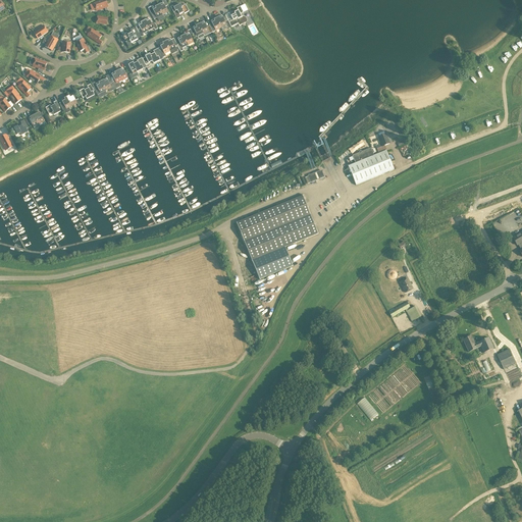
[(108,7),(105,0),(103,0),(94,3),(97,11),(108,7)]
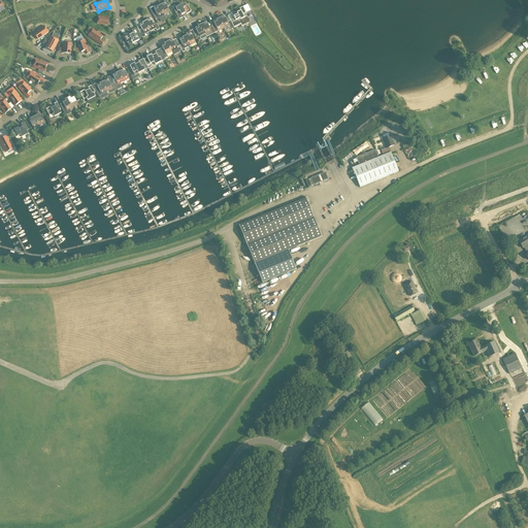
[(167,7),(170,5),(169,3),(167,0),(165,0),(164,1),(165,3),(160,6),(165,15),(170,12),(167,7)]
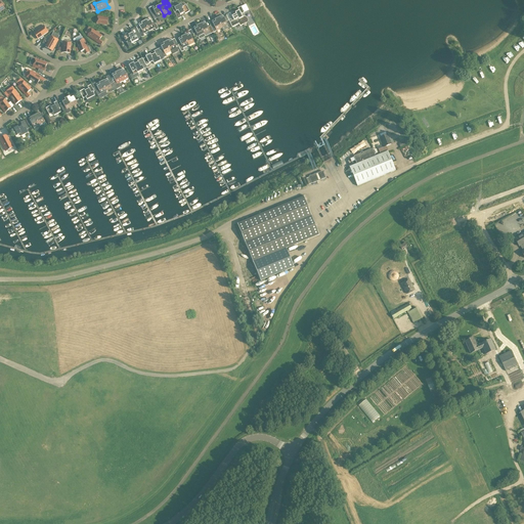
[(181,4),(174,8),(173,6),(171,7),(178,19),(181,17),(180,14),(184,12),(185,14),(189,11),(186,5),(182,7),(181,4)]
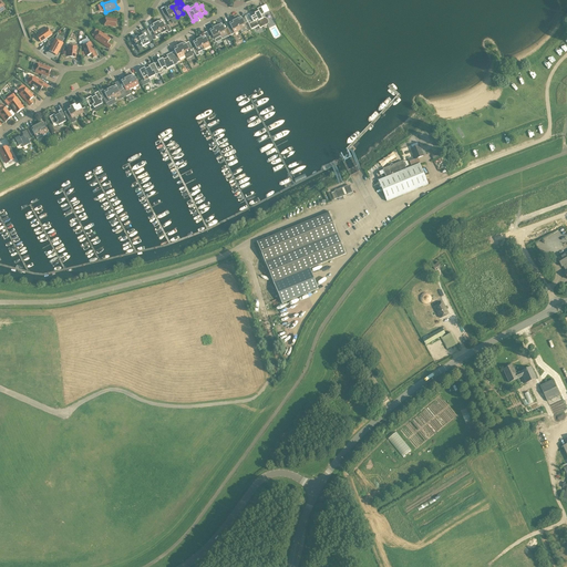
[(164,16),(167,13),(171,20),(177,17),(172,7),(165,9),(164,7),(161,9),(164,16)]
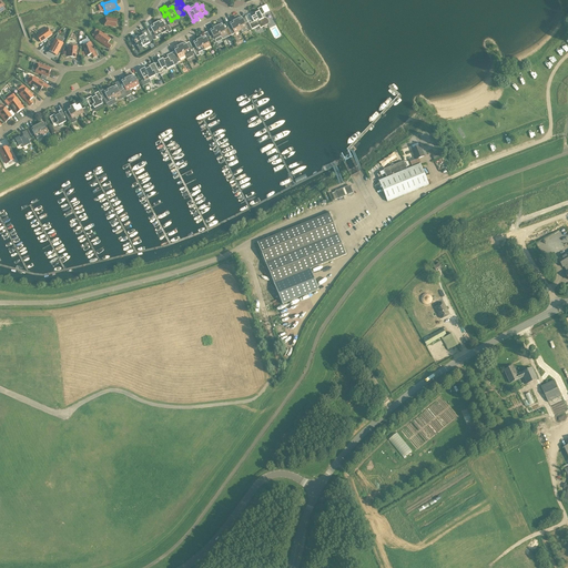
[(256,14),(252,17),(254,21),(250,23),(252,29),(259,26),(260,28),(266,26),(267,24),(269,23),(269,21),(267,19),(266,18),(264,18),(263,19),(262,14),(264,13),(262,7),(257,8),(260,11),(255,13),(256,14)]
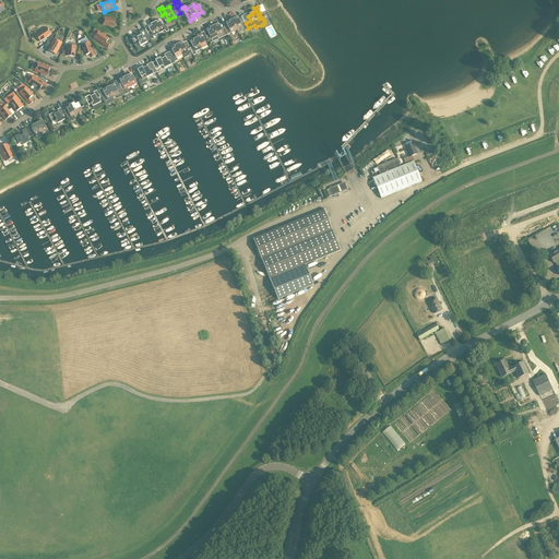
[(239,19),(238,16),(232,20),(237,30),(242,26),(245,31),(248,30),(248,28),(246,23),(244,21),(241,22),(239,19)]
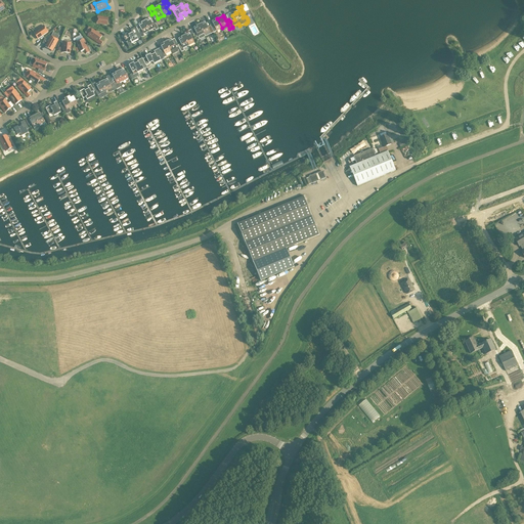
[(107,26),(108,17),(98,16),(96,24),(107,26)]
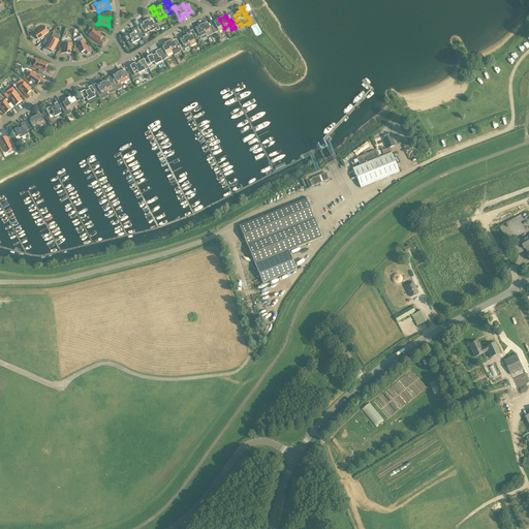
[(154,25),(151,19),(146,22),(151,31),(156,29),(157,31),(160,29),(157,24),(154,25)]
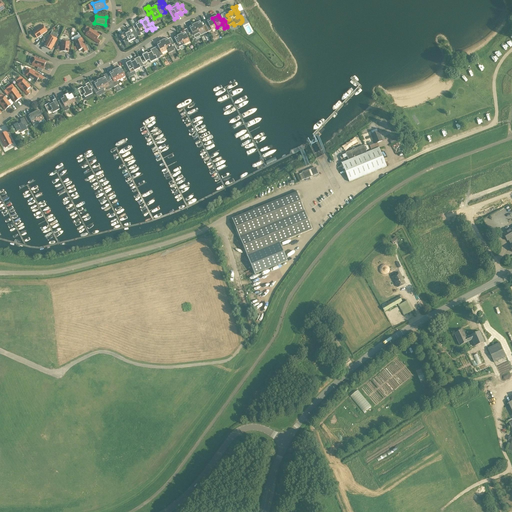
[(207,20),(212,30),(217,27),(212,18),(207,20)]
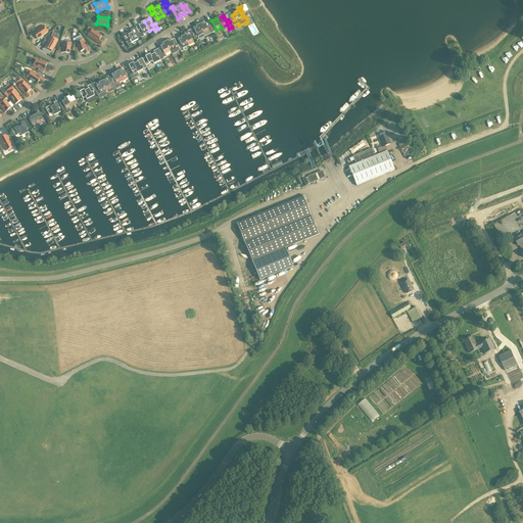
[(144,36),(143,34),(149,31),(144,21),(138,25),(141,31),(139,32),(141,38),(144,36)]
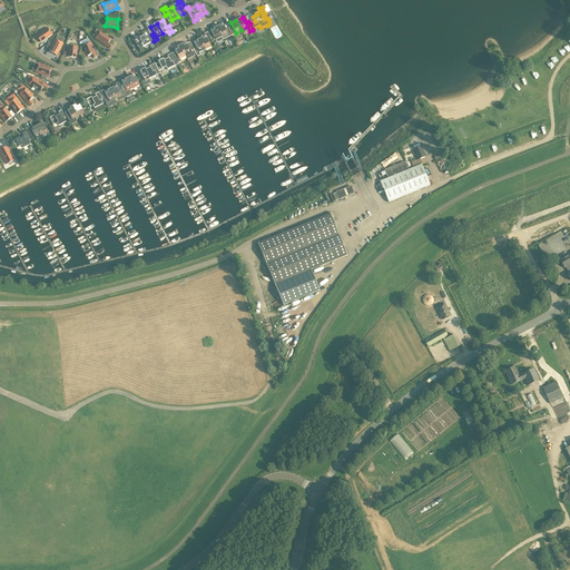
[(222,37),(228,33),(229,37),(233,36),(229,28),(226,30),(223,23),(217,27),(222,37)]
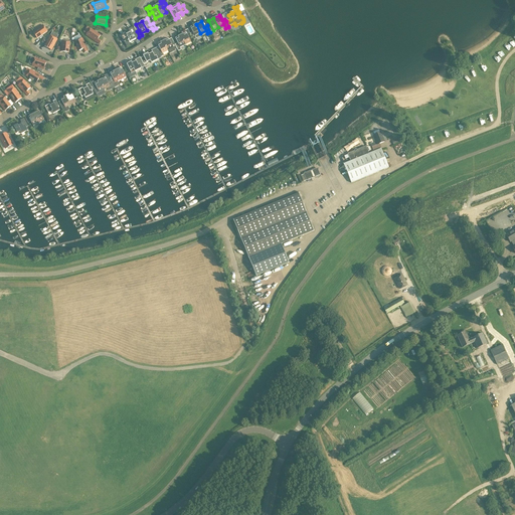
[(193,32),(190,33),(190,34),(193,40),(196,38),(195,36),(200,33),(196,24),(190,26),(193,32)]
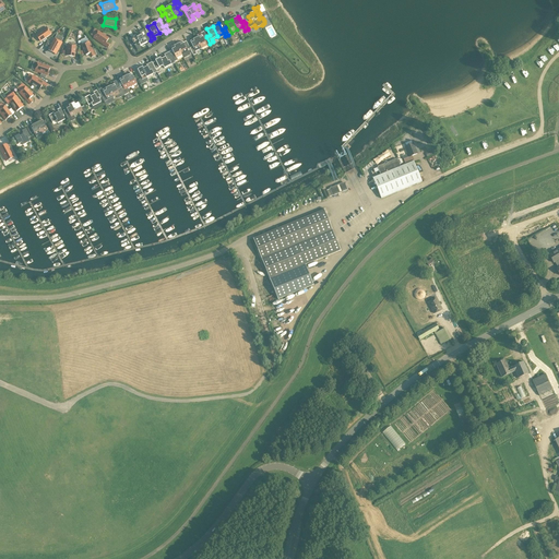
[(36,35),(40,42),(51,34),(47,27),(36,35)]
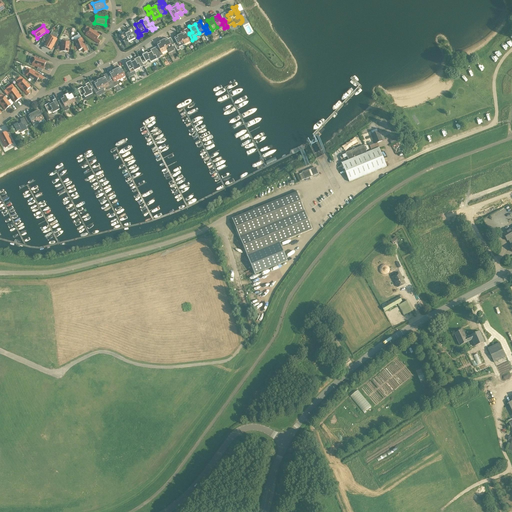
[(120,35),(124,42),(127,40),(129,42),(135,39),(133,35),(135,35),(135,34),(131,27),(128,29),(129,30),(129,32),(126,34),(125,33),(120,35)]
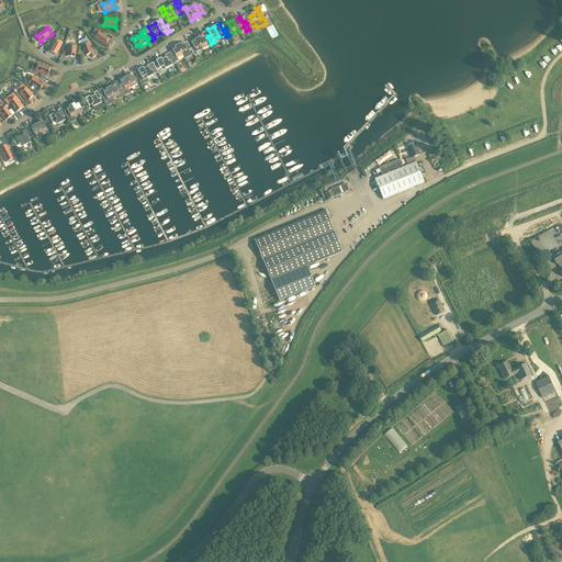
[(209,45),(205,38),(208,37),(208,36),(205,31),(202,33),(203,35),(197,38),(202,48),(209,45)]
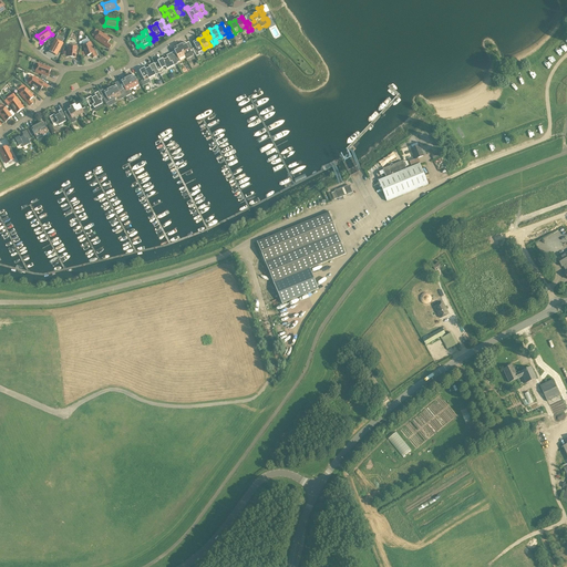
[(111,45),(107,43),(111,39),(100,32),(94,39),(110,49),(111,45)]
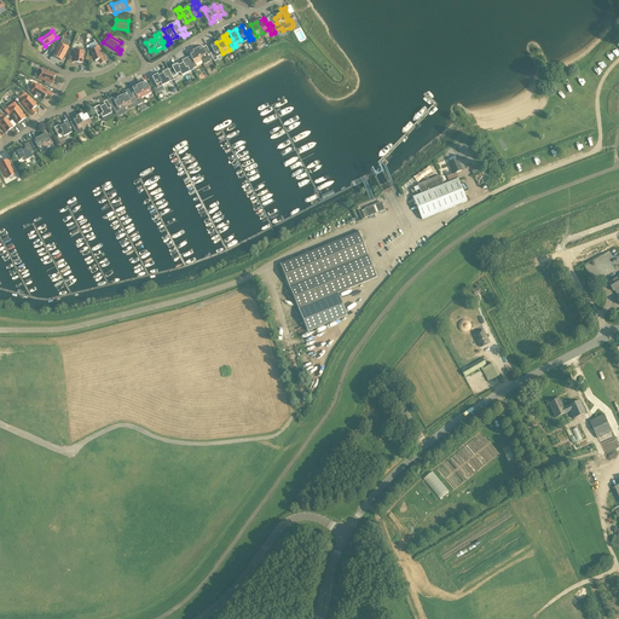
[(53,56),(62,61),(69,47),(61,42),(58,48),(53,46),(51,51),(55,53),(53,56)]
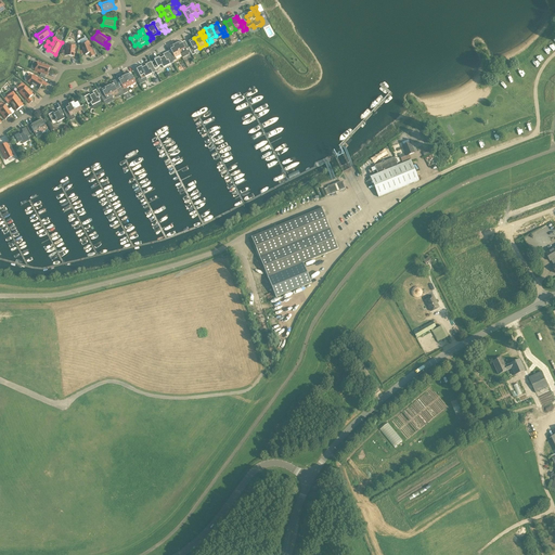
[(190,42),(192,47),(189,48),(191,52),(192,55),(195,53),(194,51),(199,48),(194,38),(189,40),(190,42)]
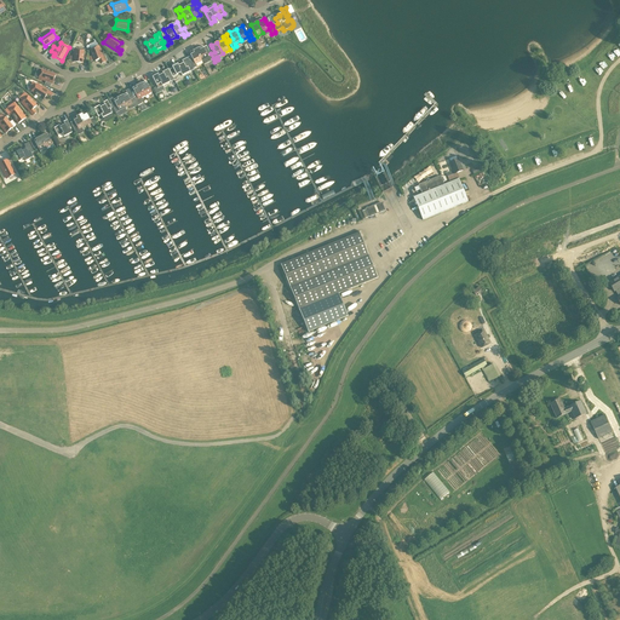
[(202,46),(196,49),(202,61),(204,64),(211,62),(210,59),(213,58),(211,53),(208,50),(206,45),(204,47),(202,46)]
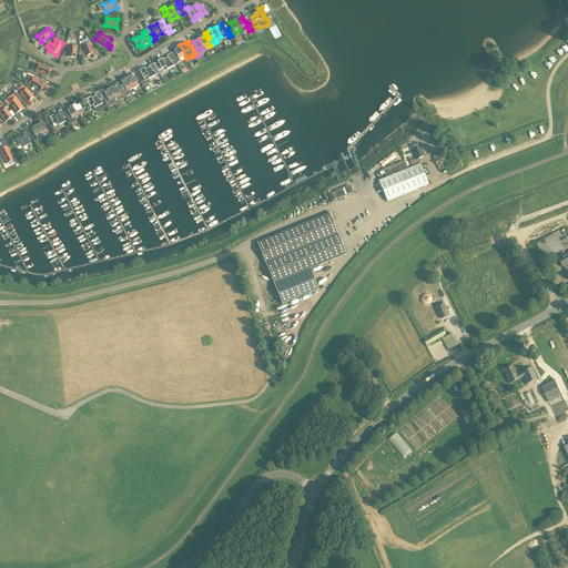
[(87,54),(87,57),(92,54),(93,58),(97,57),(91,42),(82,46),(87,54)]
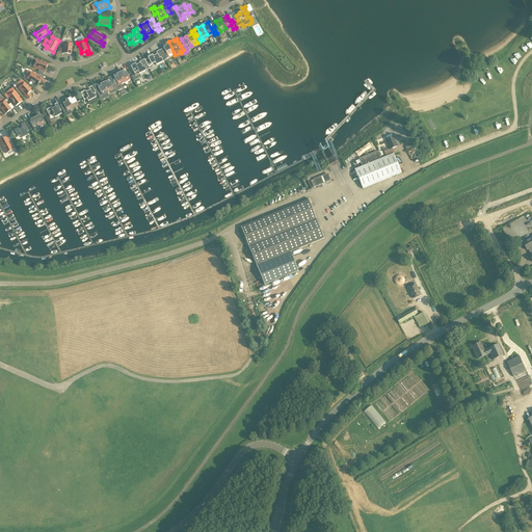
[(166,59),(169,58),(167,55),(173,52),(174,52),(168,42),(162,45),(165,51),(162,53),(166,59)]
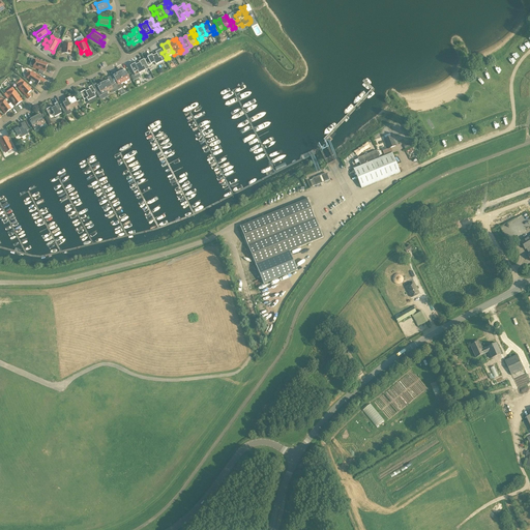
[(62,53),(70,54),(70,53),(71,43),(64,42),(62,53)]
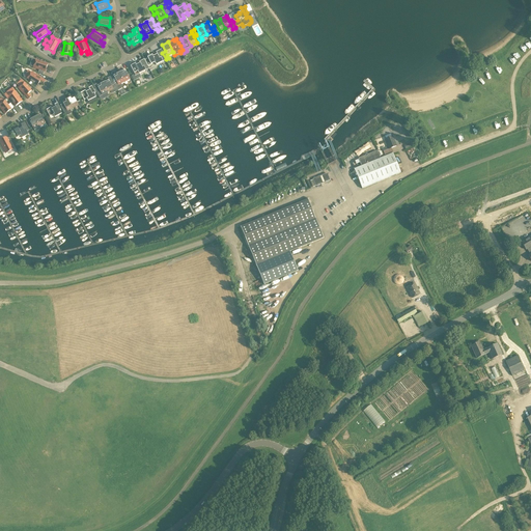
[(147,64),(148,65),(155,62),(156,64),(163,61),(161,57),(162,57),(159,50),(156,52),(158,54),(154,56),(152,55),(147,57),(148,58),(145,60),(147,64)]
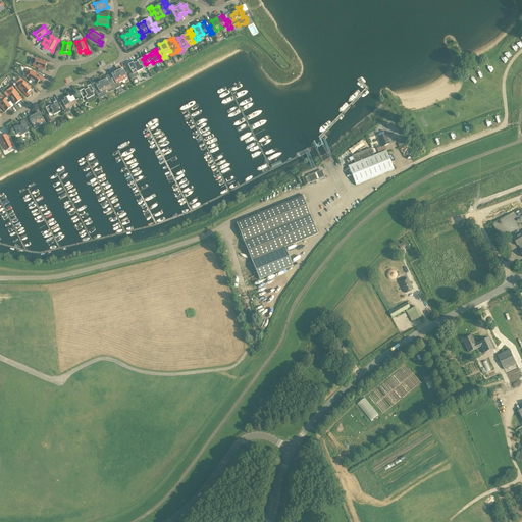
[(134,64),(134,62),(128,64),(134,74),(144,68),(142,65),(145,63),(143,59),(142,57),(137,60),(138,62),(134,64)]
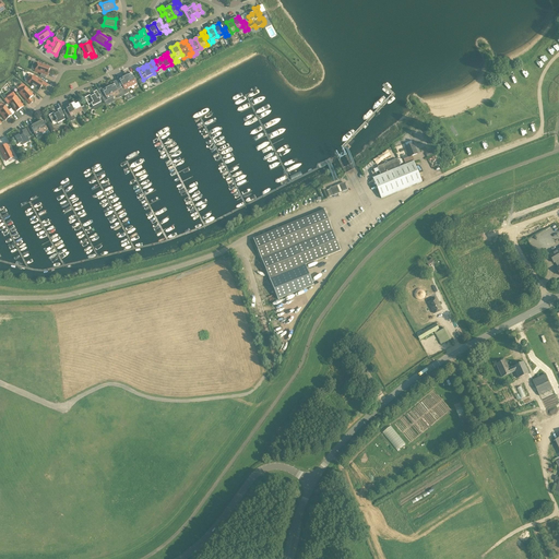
[(35,71),(47,75),(50,68),(38,63),(35,71)]
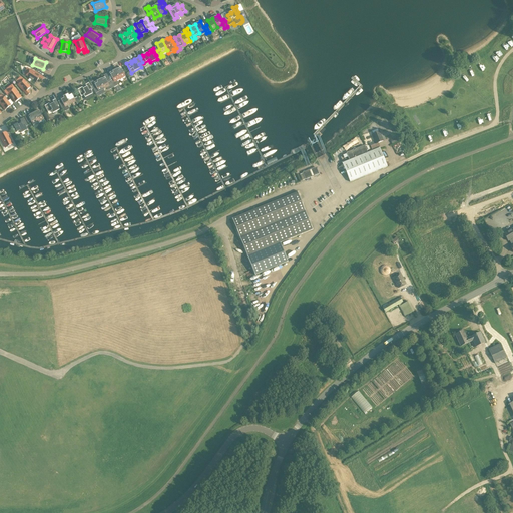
[(115,70),(119,79),(125,76),(120,67),(115,70)]
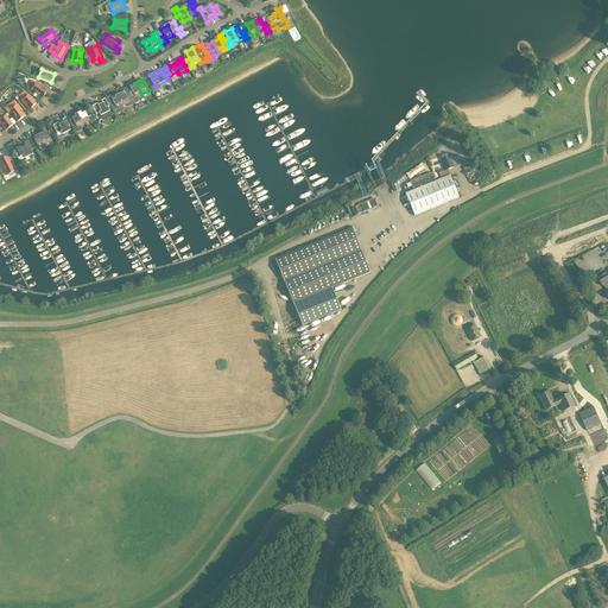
[(36,82),(31,90),(43,97),(46,92),(48,93),(48,94),(50,95),(52,93),(48,89),(36,82)]
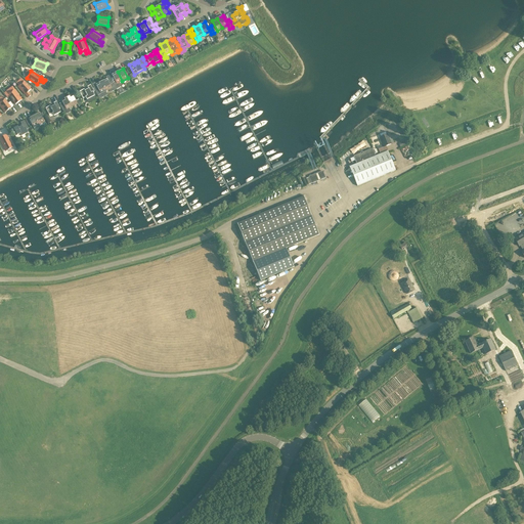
[(120,82),(122,81),(118,72),(112,74),(113,75),(110,77),(116,89),(119,87),(120,87),(121,86),(121,85),(120,84),(120,82)]
